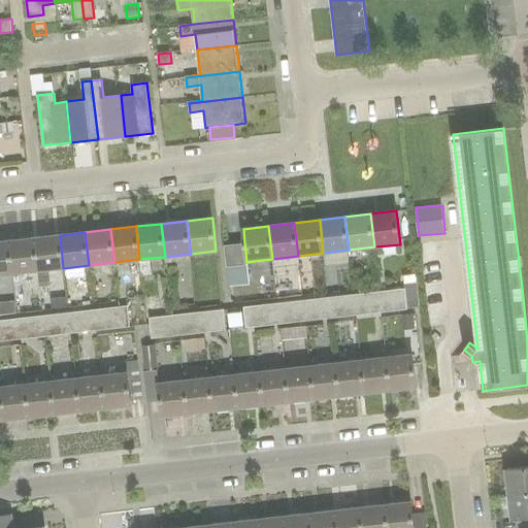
[(63,268),(60,235),(34,238),(38,271),(63,268)]
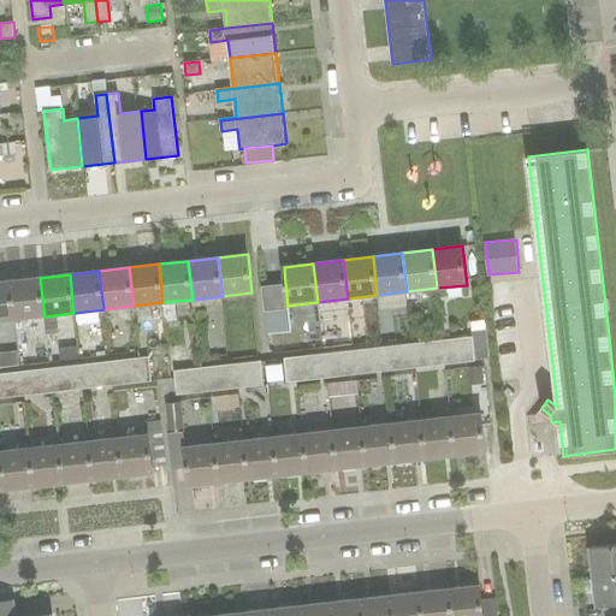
[(45,317),(40,278),(10,280),(15,320),(45,317)]
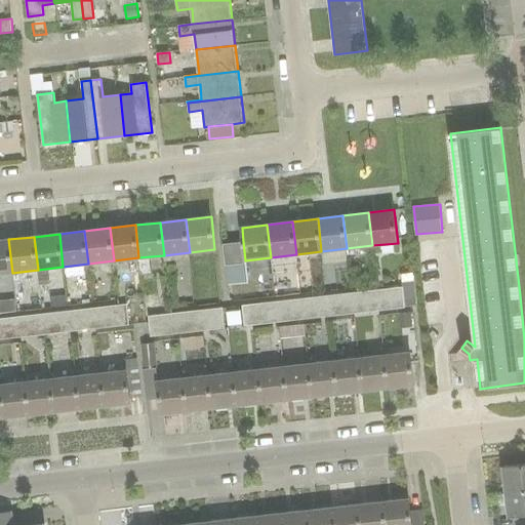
[(0,273),(12,273),(8,239),(0,240),(0,273)]
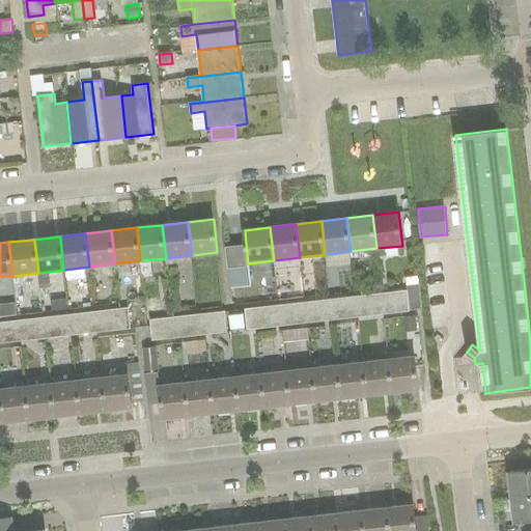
[(248,263),(246,245),(227,248),(229,268),(231,286),(251,283),(248,263)]
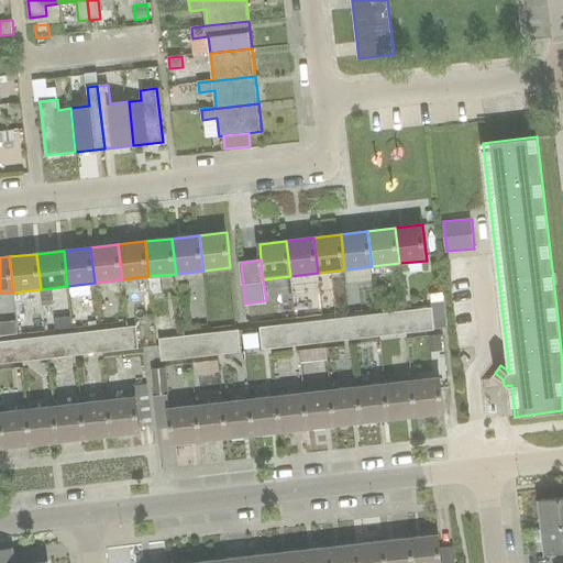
[(448,327),(444,291),(430,294),(432,308),(432,312),(433,319),(433,324),(434,329),(448,327)]
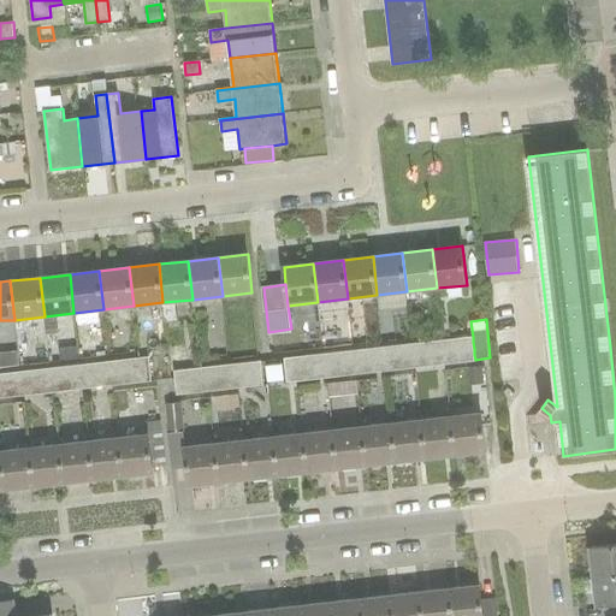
[(473,342),(473,337),(443,341),(444,353),(474,349),(473,342)]
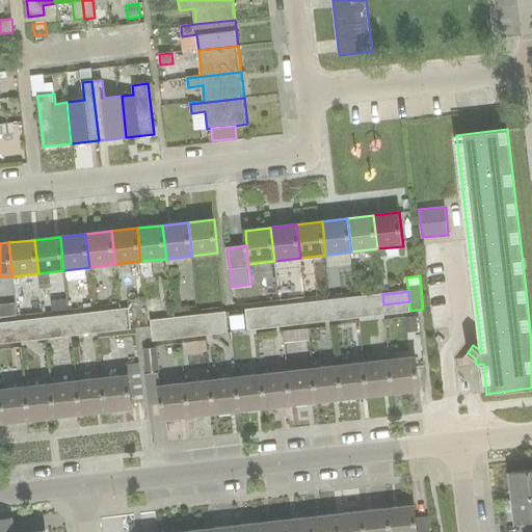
[(383,304),(382,294),(356,297),(357,308),(358,308),(383,304)]
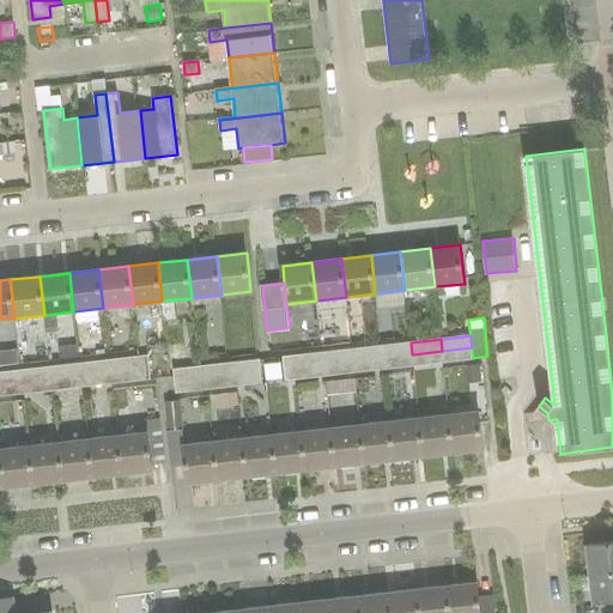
[(412,354),(411,343),(381,346),(383,357),(412,354)]
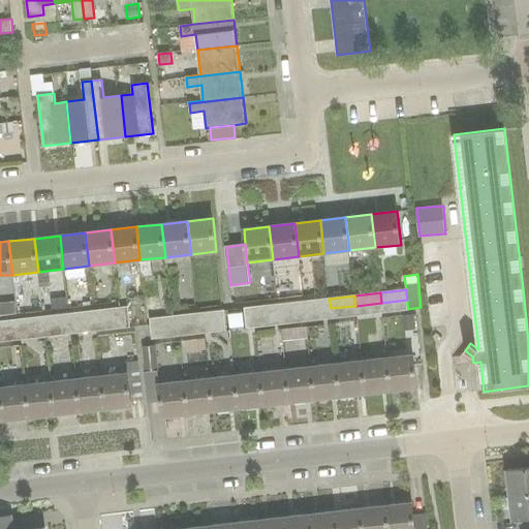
[(331,308),(329,299),(304,301),(305,311),(331,308)]
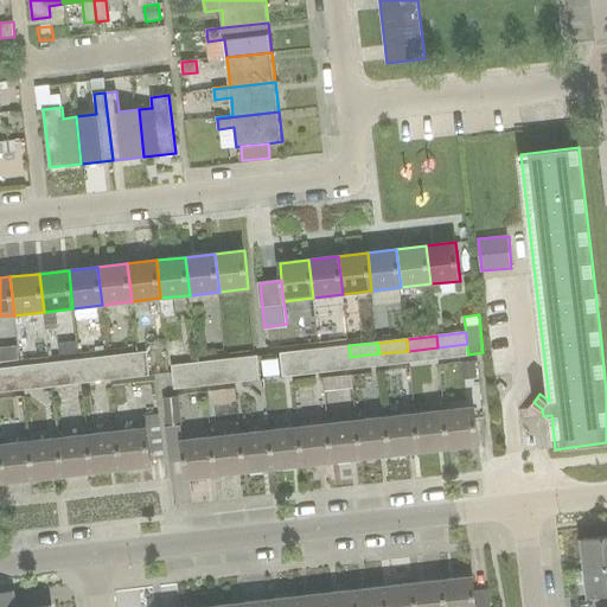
[(467,350),(467,344),(438,347),(439,359),(468,356),(467,350)]
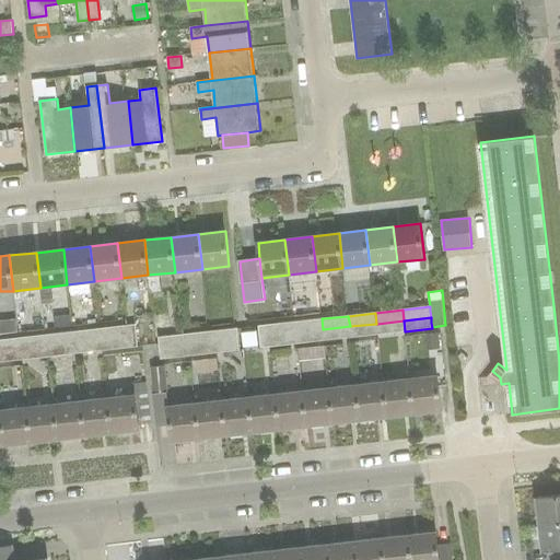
[(323,329),(322,318),(294,322),(295,333),(296,333),(323,329)]
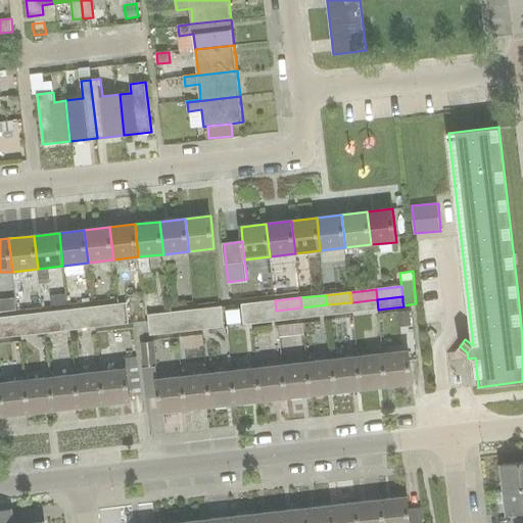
[(377,299),(352,302),(353,312),(378,310),(377,299)]
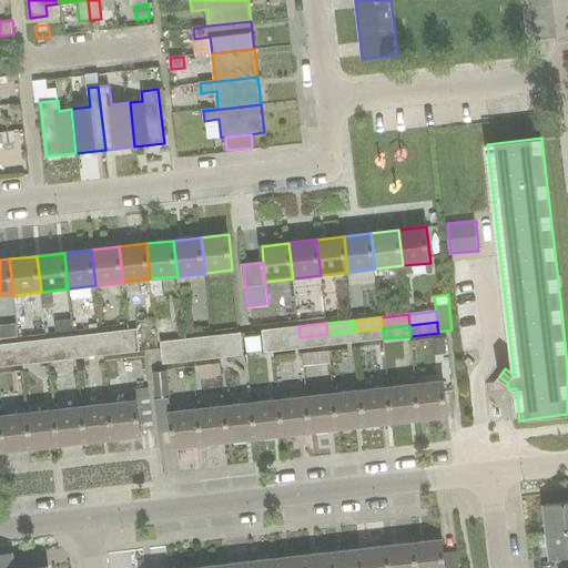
[(300,337),(298,326),(263,331),(264,342),(273,341),(300,337)]
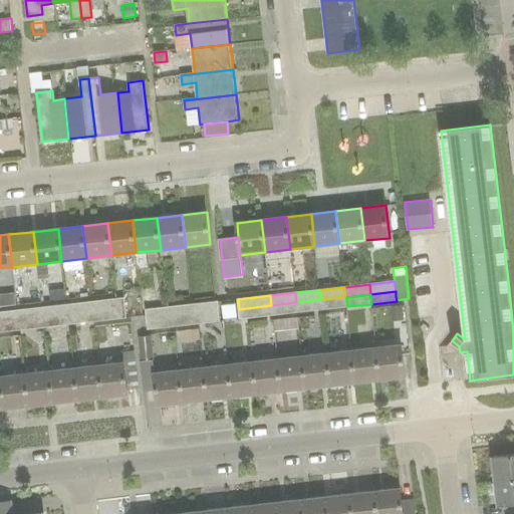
[(347,306),(346,297),(345,297),(321,299),(322,309),(347,306)]
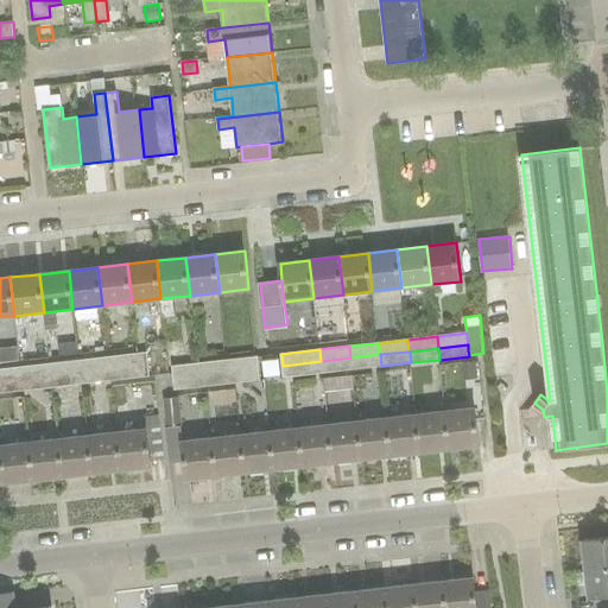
[(149,365),(147,353),(138,354),(139,366),(149,365)]
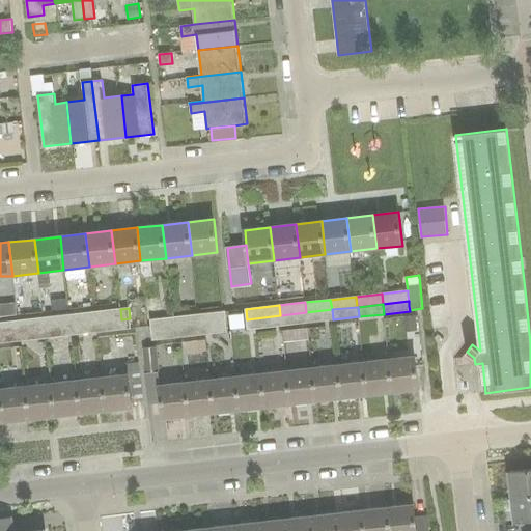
[(120,309),(94,312),(95,322),(96,322),(121,319),(120,309)]
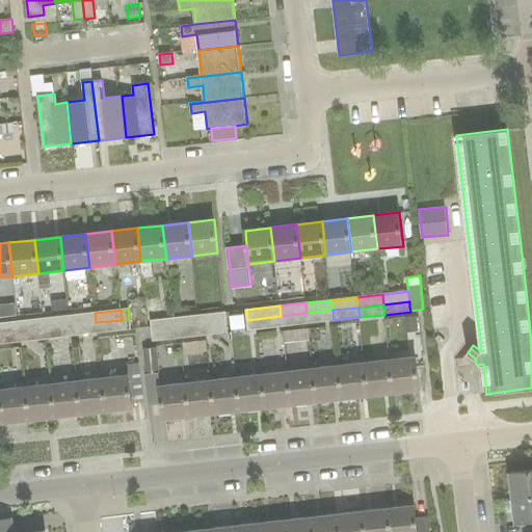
[(334,320),(333,310),(307,313),(308,323),(334,320)]
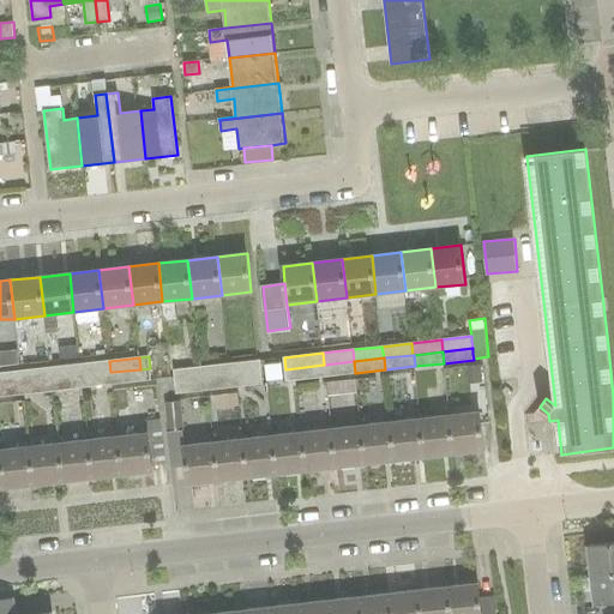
[(260,360),(229,363),(230,375),(236,374),(262,372),(260,360)]
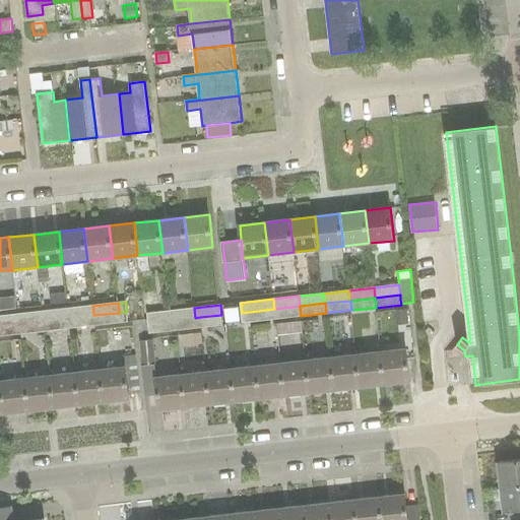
[(93,315),(92,306),(67,308),(68,318),(69,318),(93,315)]
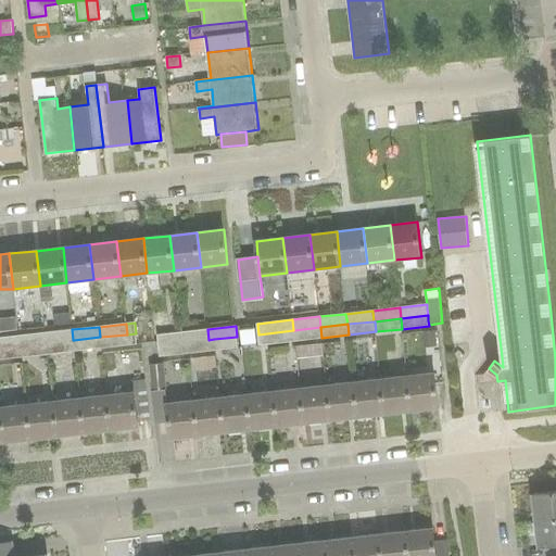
[(320,327),(294,330),(295,341),(321,338),(320,327)]
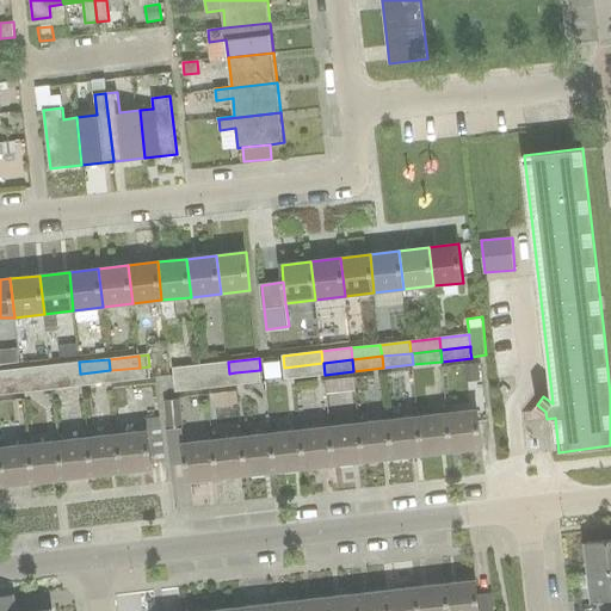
[(80,374),(79,362),(50,365),(51,377),(80,374)]
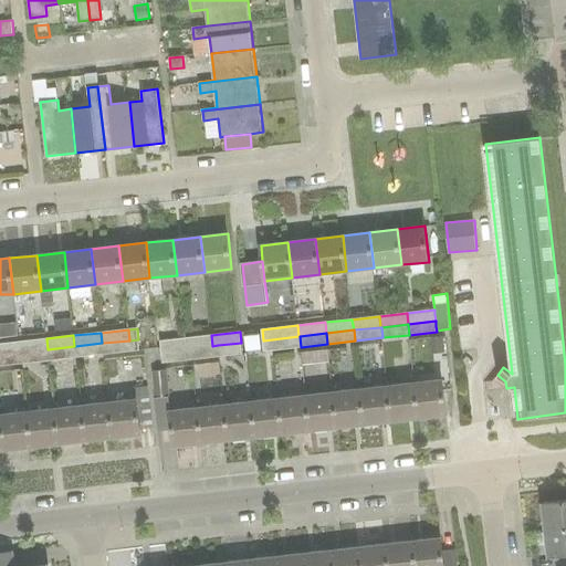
[(212,346),(211,335),(184,338),(186,349),(190,348),(212,346)]
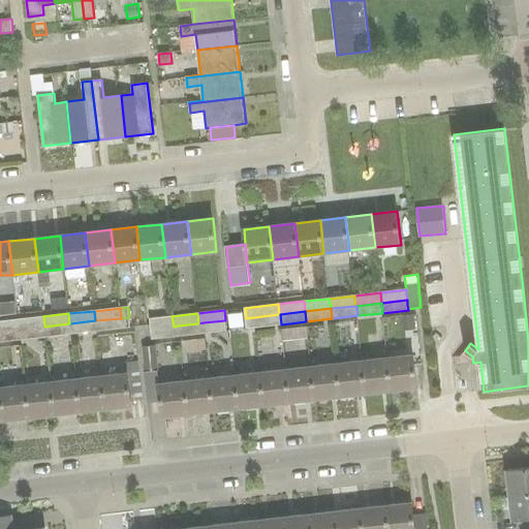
[(280,314),(279,314),(254,317),(255,328),(281,324),(280,314)]
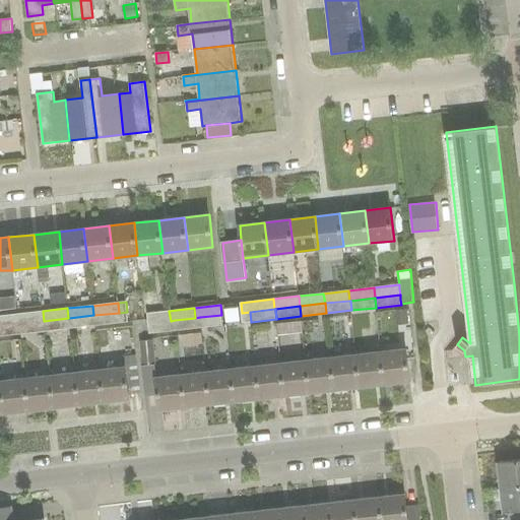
[(409,321),(407,309),(396,310),(398,322),(409,321)]
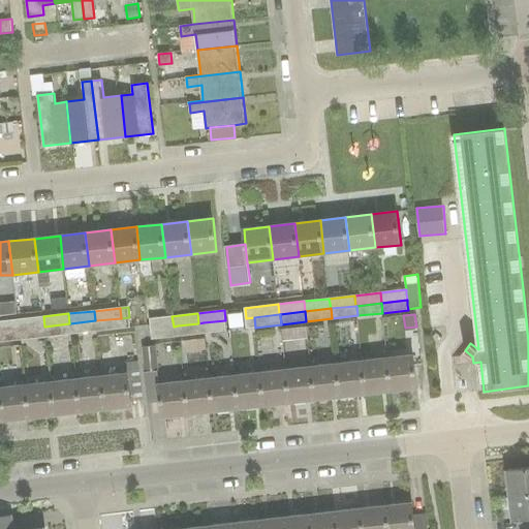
[(44,327),(43,316),(18,319),(19,330),(20,330),(44,327)]
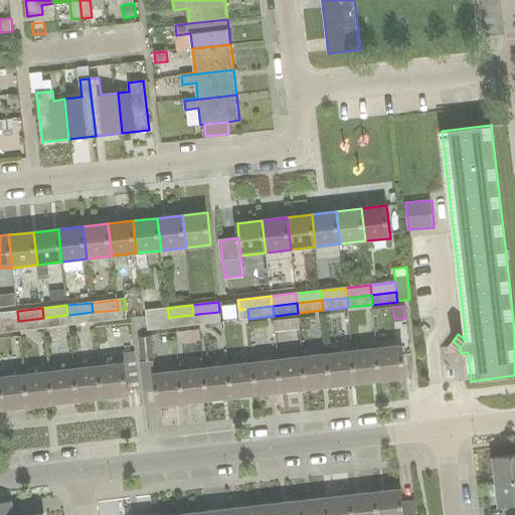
[(169,318),(167,308),(146,310),(147,320),(169,318)]
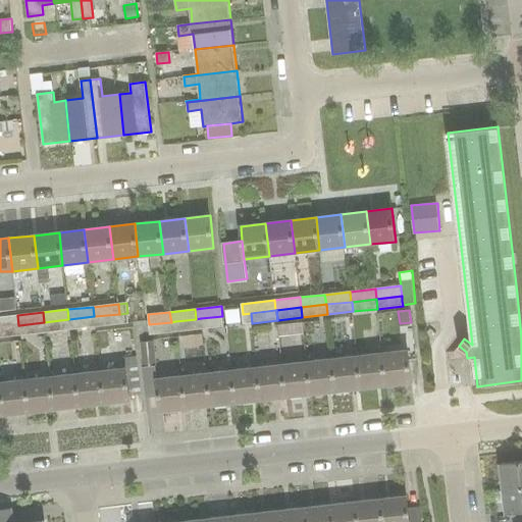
[(128,323),(127,313),(119,314),(95,316),(96,326),(128,323)]
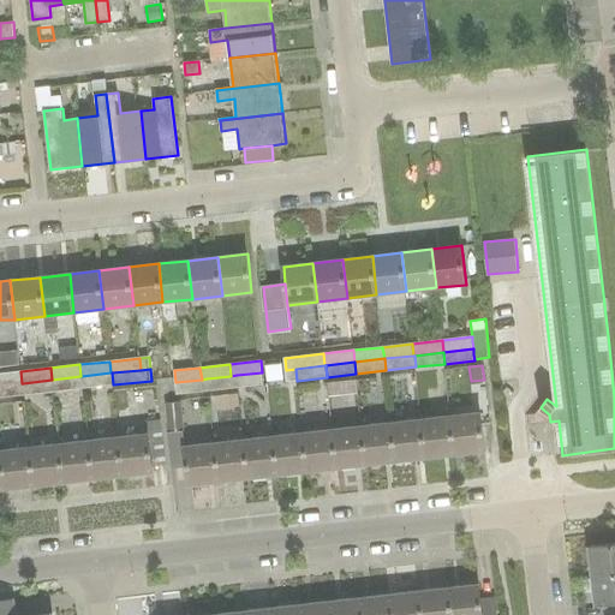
[(297,381),(296,369),(286,370),(287,382),(297,381)]
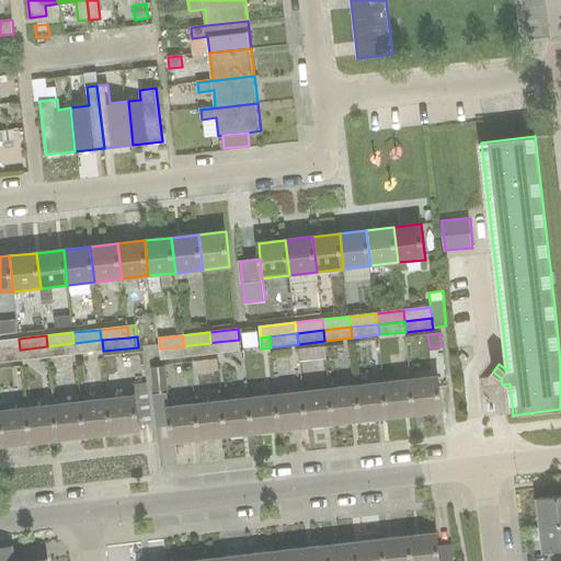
[(0,351),(20,350),(19,339),(0,340),(0,351)]
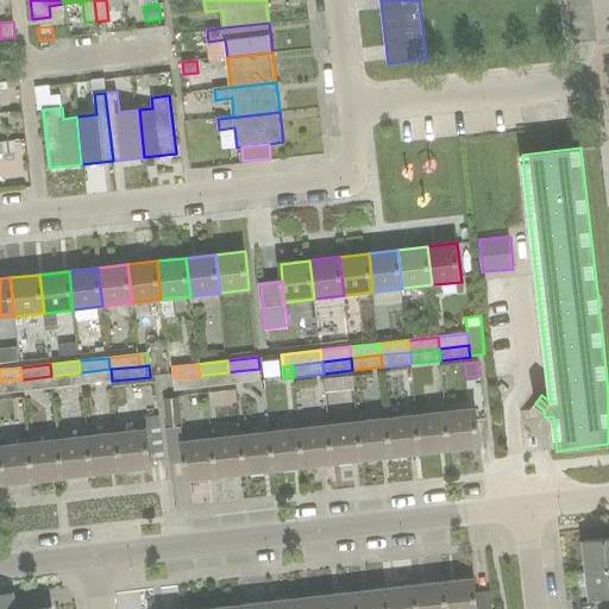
[(111,369),(110,369),(81,372),(82,384),(112,381),(111,369)]
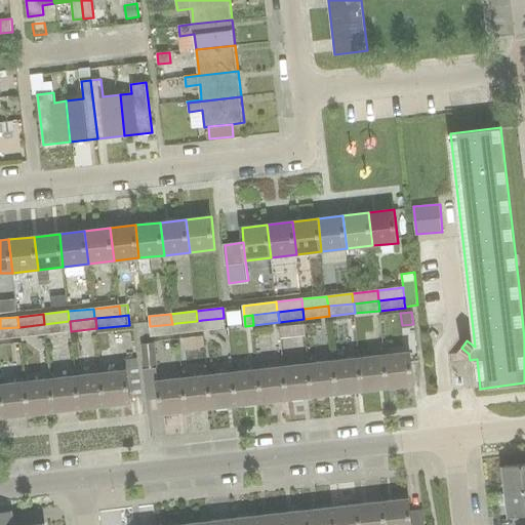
[(225,328),(224,318),(202,320),(203,330),(225,328)]
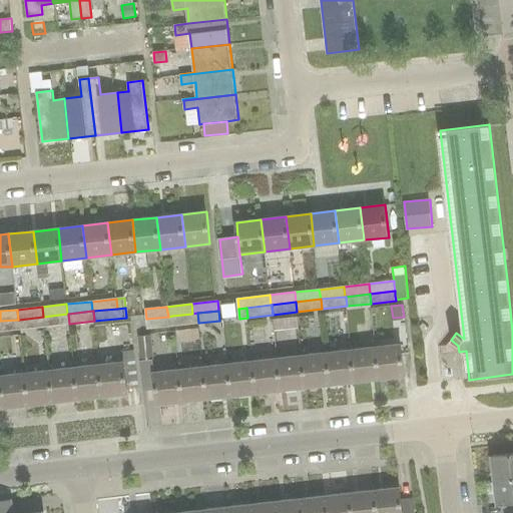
[(197,313),(192,314),(172,316),(173,326),(198,323),(197,313)]
